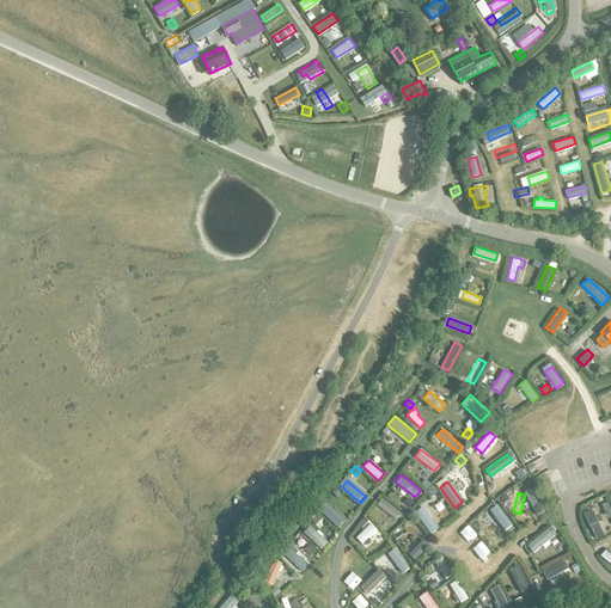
[(399,513),(382,498),(377,505),(395,519),(399,513)]
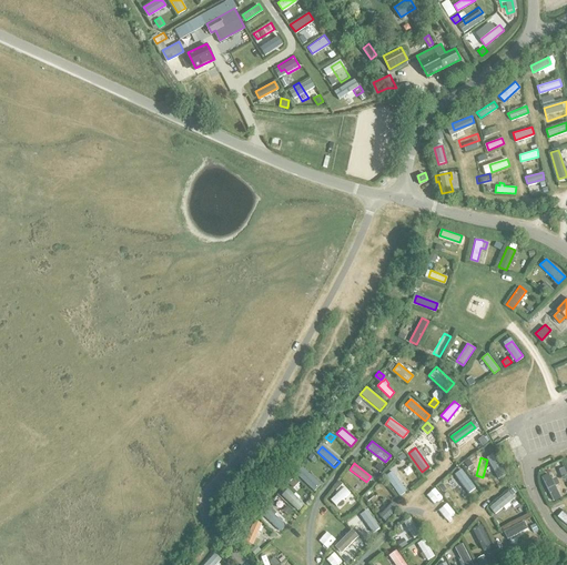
[(301,466),(295,472),(312,488),(317,482),(307,473),(310,471),(305,466),(303,468),(301,466)]
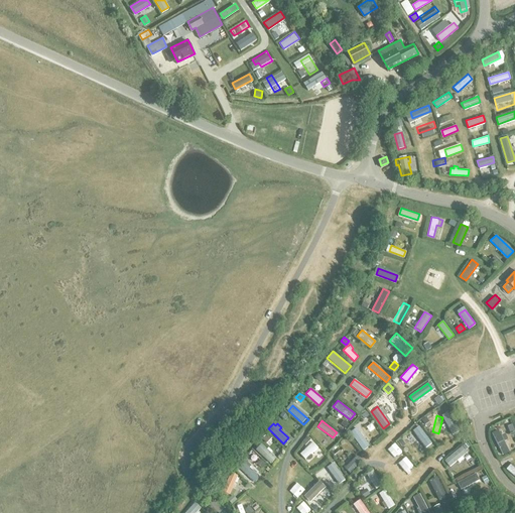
[(372,446),(356,424),(350,429),(365,452),(372,446)]
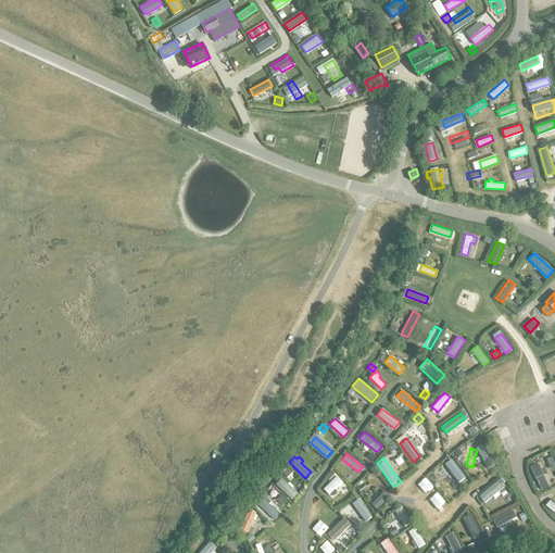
[(537,463),(529,466),(541,491),(549,487),(543,476),(547,474),(544,466),(540,468),(537,463)]
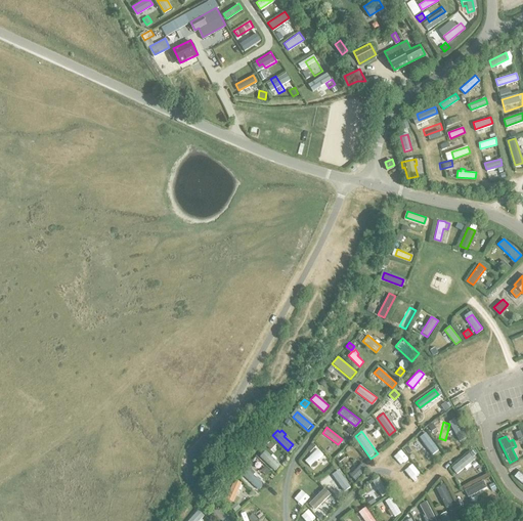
[(313,442),(308,447),(311,450),(316,444),(313,442)]
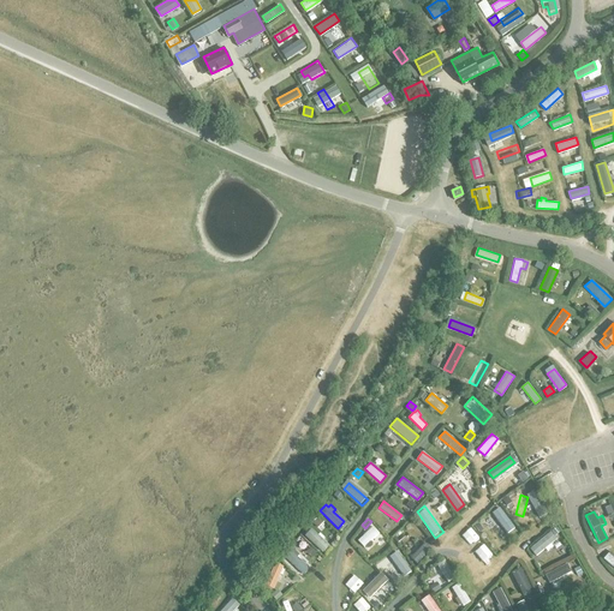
[(493,551),(518,531),(512,523),(487,543),(493,551)]
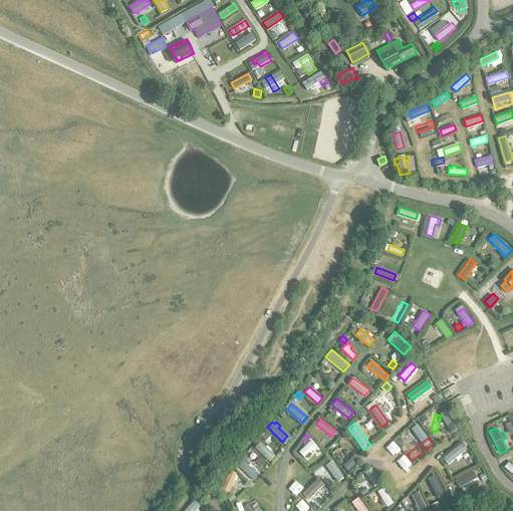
[(311,440),(298,452),(303,457),(316,445),(311,440)]
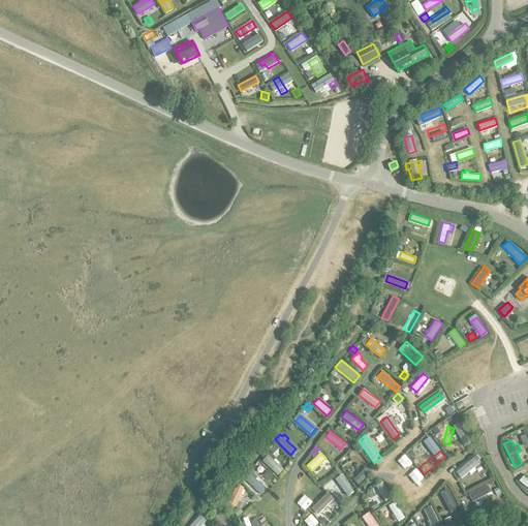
[(268,455),(261,461),(277,475),(282,469),(277,464),(278,462),(275,458),(273,460),(268,455)]
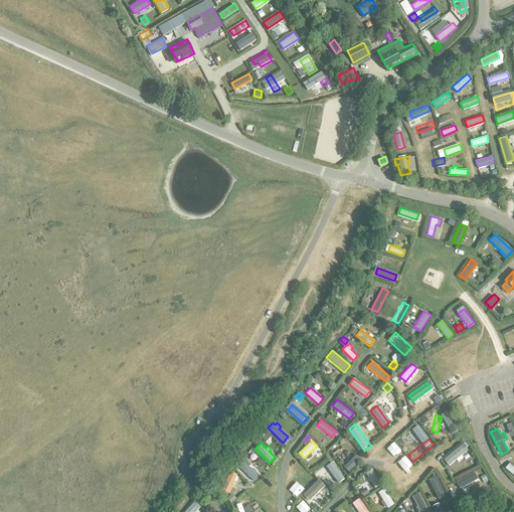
[(462,445),(444,460),(449,466),(467,451),(462,445)]
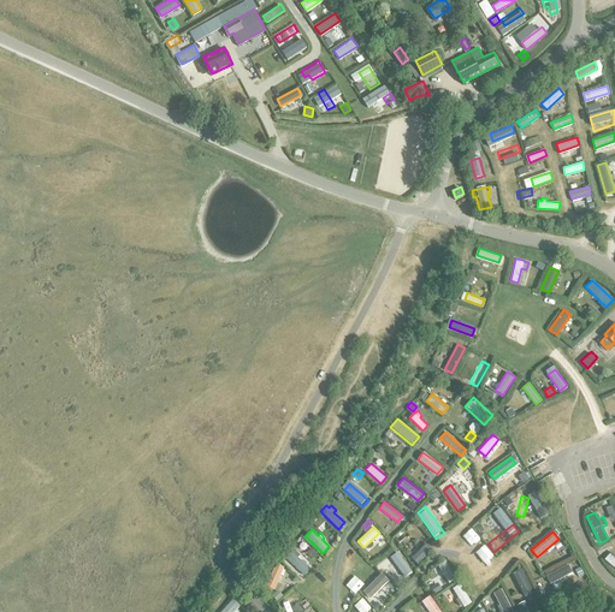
[(425,544),(411,558),(417,564),(432,550),(425,544)]
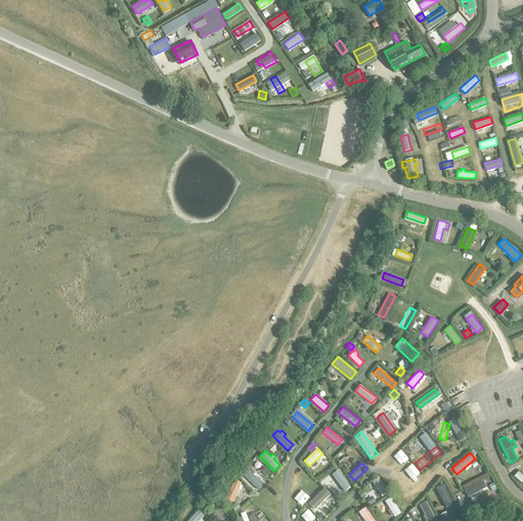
[(265,464),(260,469),(265,473),(269,469),(265,464)]
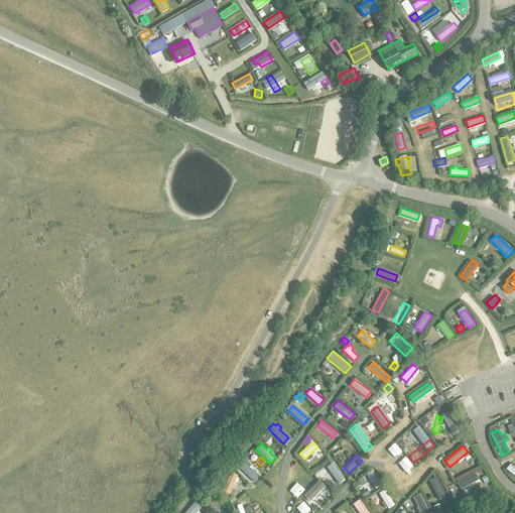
[(244,462),(239,467),(254,482),(259,477),(255,473),(256,472),(250,466),(249,467),(244,462)]
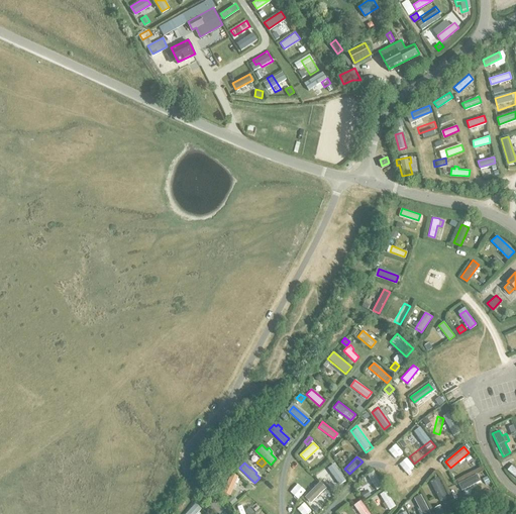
[(332,463),(319,474),(322,478),(332,470),(333,472),(335,471),(334,469),(336,467),(332,463)]
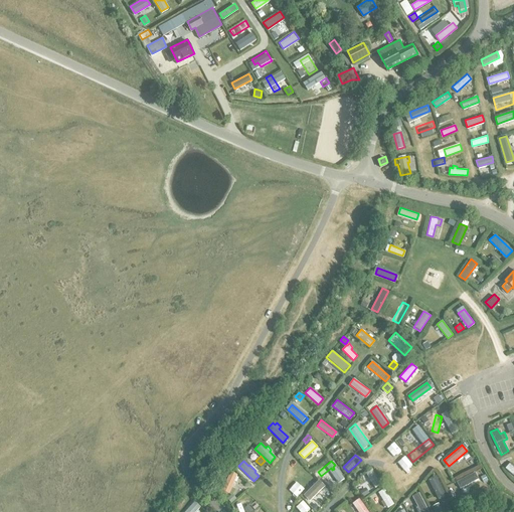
[(513,462),(511,461),(505,468),(513,475),(513,462)]
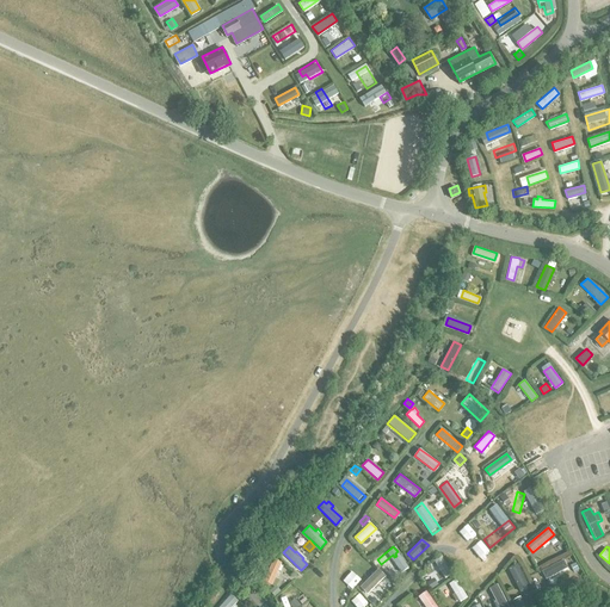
[(453,573),(442,556),(433,561),(444,577),(453,573)]
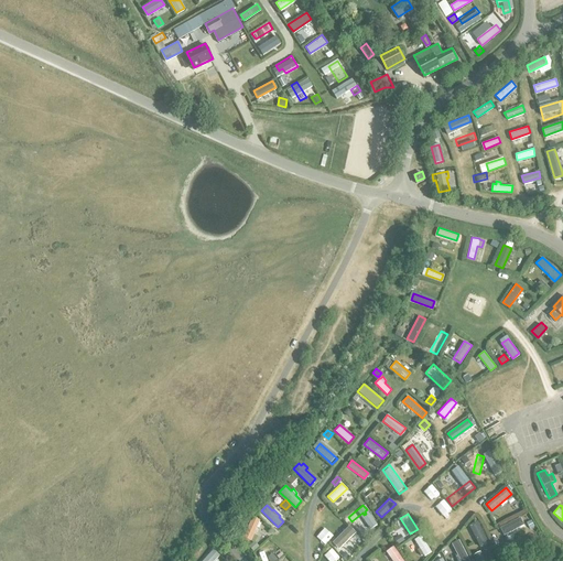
[(252,517),(242,537),(250,540),(256,527),(259,528),(261,522),(259,521),(259,520),(252,517)]
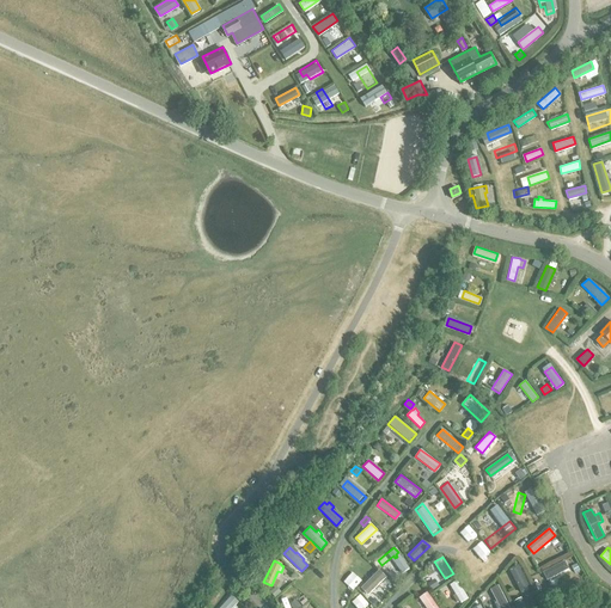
[(564,560),(543,572),(547,579),(568,569),(564,560)]
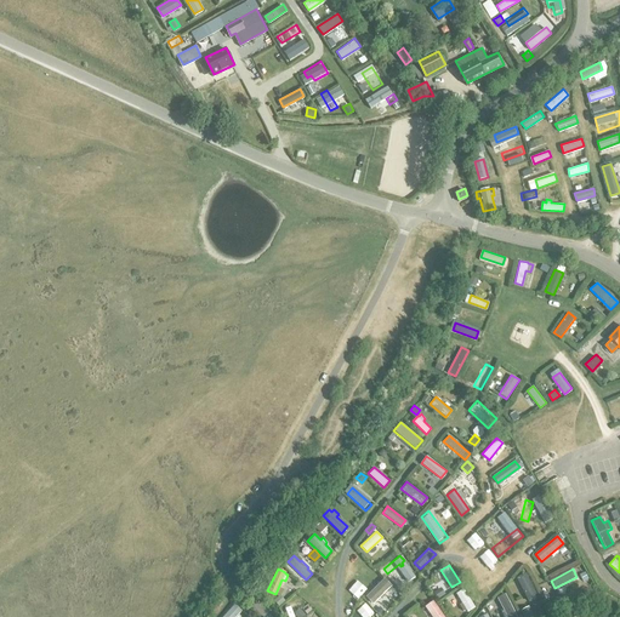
[(538,598),(525,573),(517,577),(528,601),(538,598)]
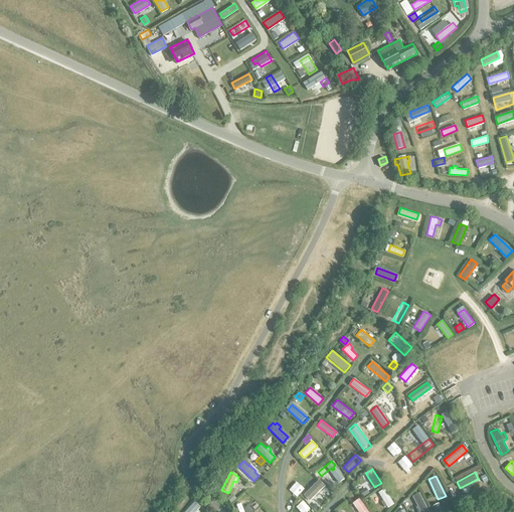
[(319,480),(303,495),(309,501),(325,486),(319,480)]
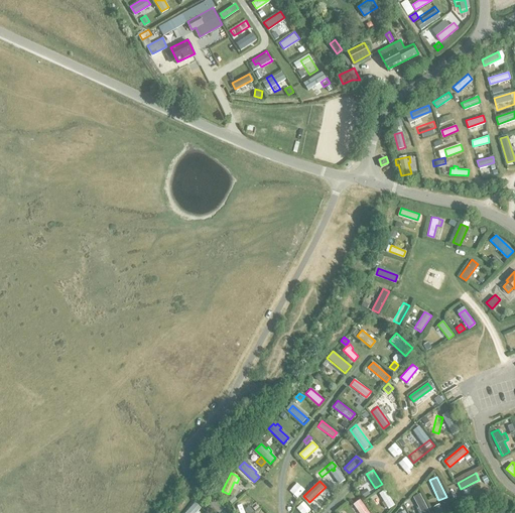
[(367,488),(361,491),(364,496),(370,493),(367,488)]
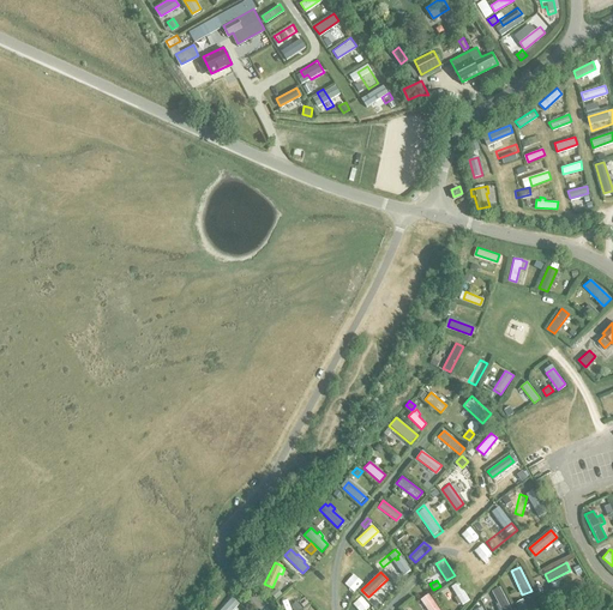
[(462,605),(470,601),(458,581),(451,586),(462,605)]
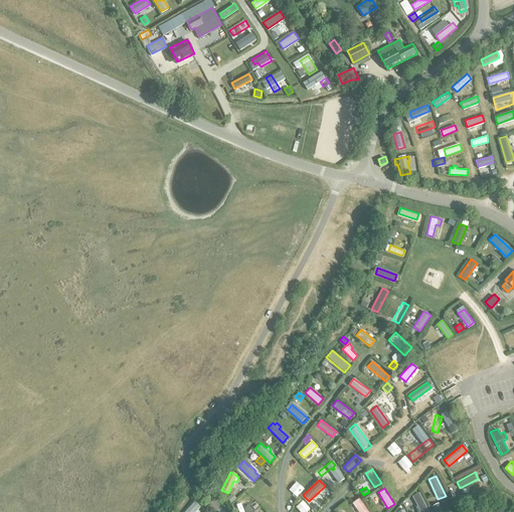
[(233,493),(227,497),(231,501),(236,497),(233,493)]
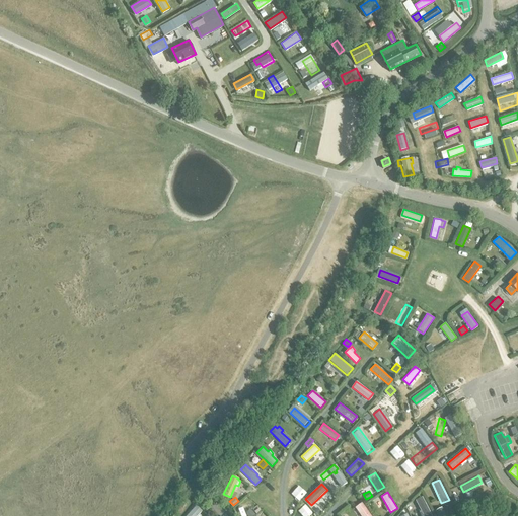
[(432,515),(422,497),(416,500),(421,511),(419,512),(421,515),(422,515),(424,515),(423,515),(432,515)]
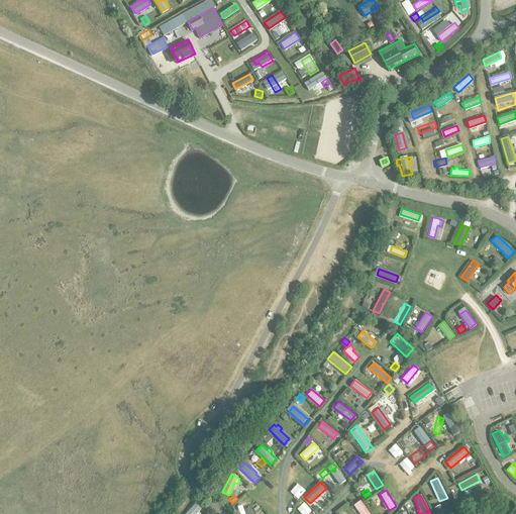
[(240,513),(248,513),(256,506),(249,500),(245,504),(247,506),(240,513)]
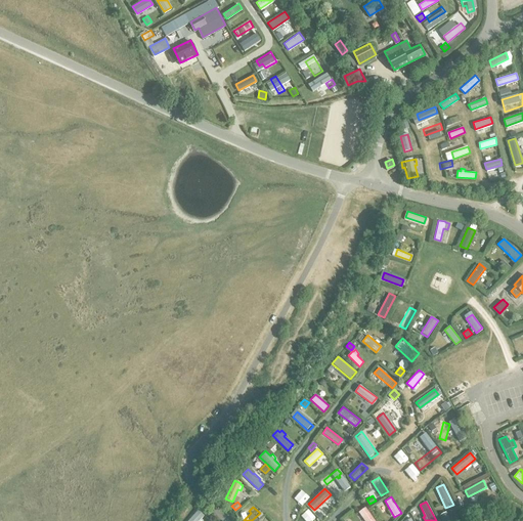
[(199,520),(204,516),(198,510),(187,520),(199,520)]
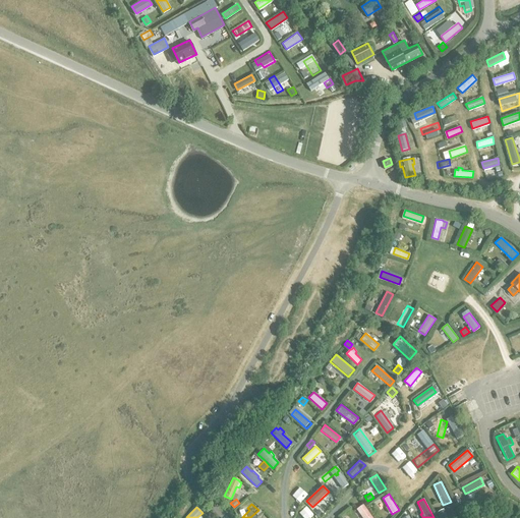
[(369,517),(363,507),(357,511),(361,517),(369,517)]
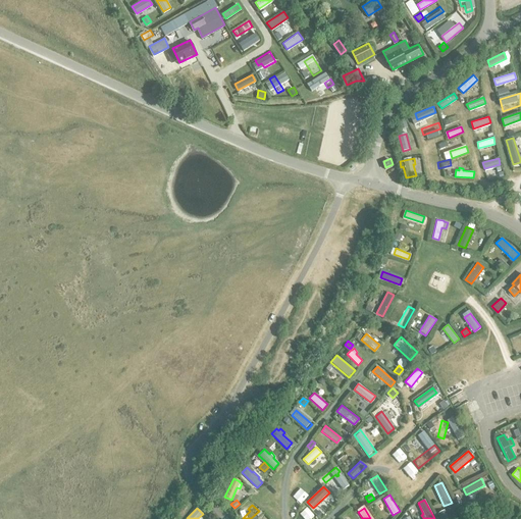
[(450,518),(445,509),(437,513),(440,518),(450,518)]
